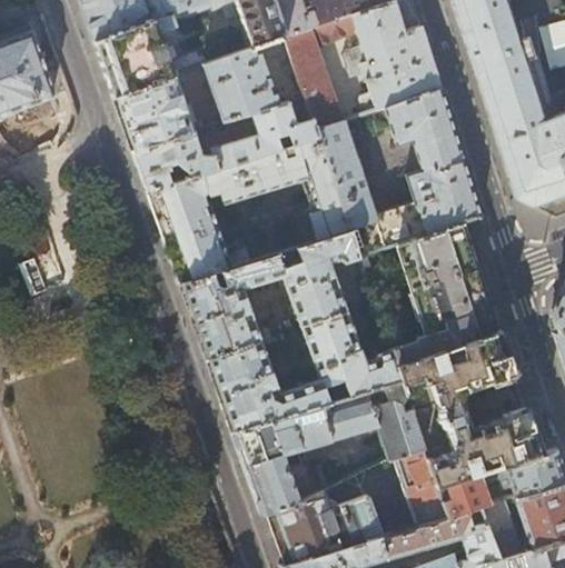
[(0,0),(0,115),(57,93),(35,31),(0,43),(0,0)]
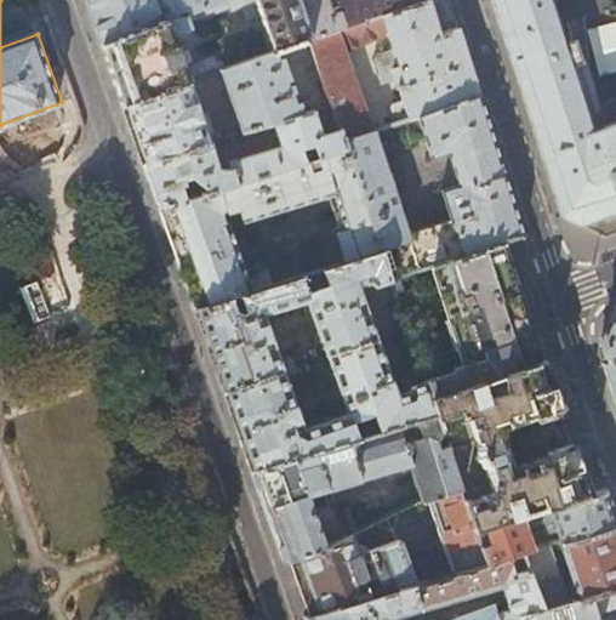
[(89,0),(107,46),(172,22),(232,0),(89,0)]
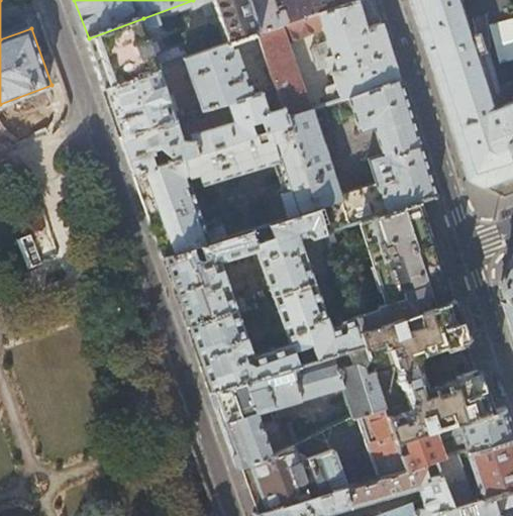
[(196,4),(194,0),(193,0),(143,18),(145,23),(196,4)]
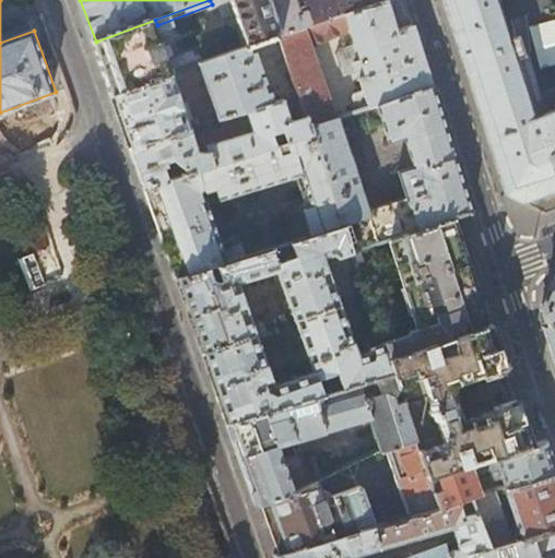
[(239,15),(233,0),(210,0),(212,4),(213,9),(223,6),(227,19),(239,15)]
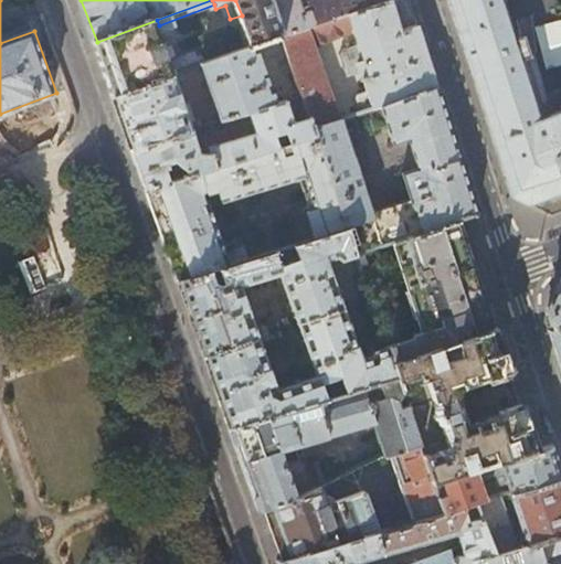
[(286,36),(273,0),(235,0),(242,16),(253,49),(257,46),(286,36)]
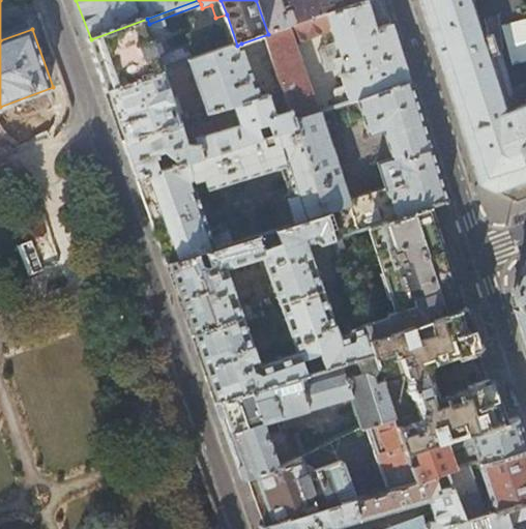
[(256,0),(268,34),(373,0),(256,0)]
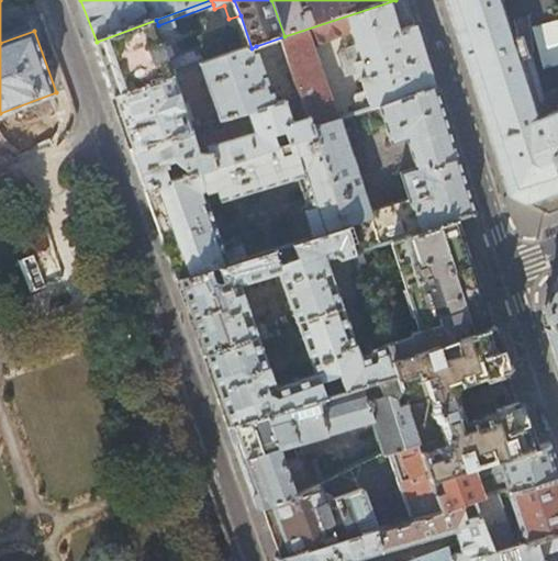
[(410,0),(395,0),(285,36),(304,96),(312,118),(315,127),(341,119),(316,48),(356,32),(360,46),(345,52),(343,56),(349,77),(363,73),(369,92),(357,96),(354,103),(346,105),(349,116),(382,107),(438,89),(424,43),(419,27),(410,0)]
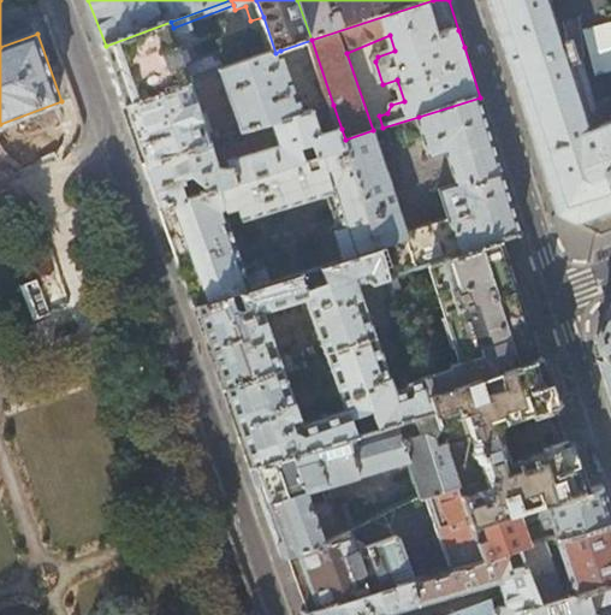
[(580,61),(573,39),(563,41),(550,0),(492,0),(517,76),(540,147),(543,153),(562,214),(605,236),(610,235),(610,122),(591,129),(570,64),(580,61)]
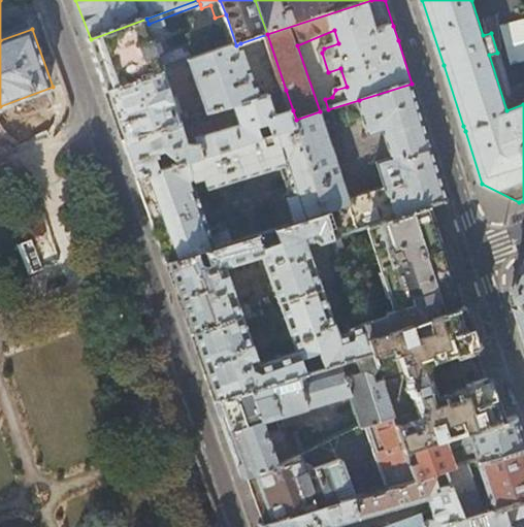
[(38,15),(51,51),(56,50),(43,13),(38,15)]
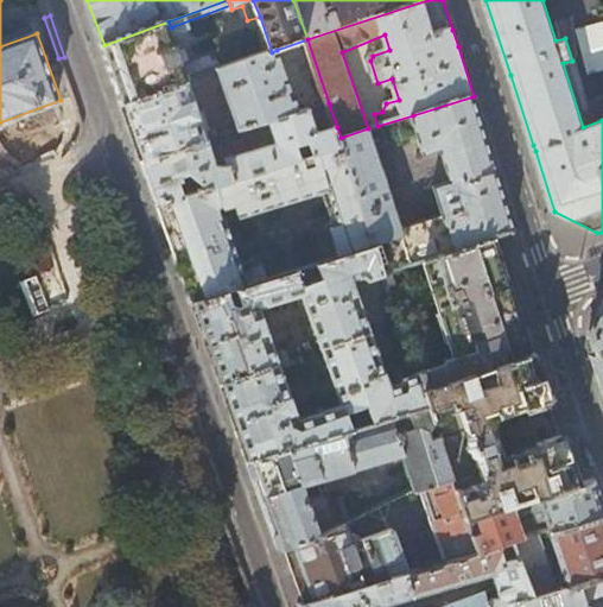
[(171,27),(169,21),(105,45),(113,71),(125,105),(190,81),(185,68),(171,27)]
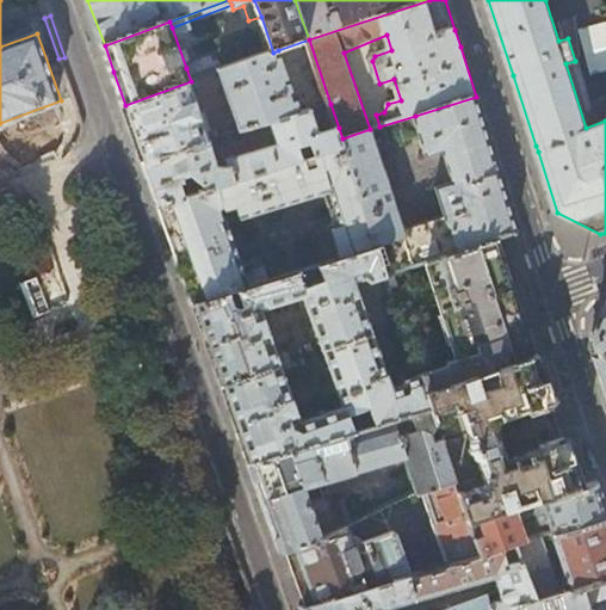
[(292,92),(278,50),(273,53),(221,71),(242,131),(272,122),(302,114),(294,91),(292,92)]
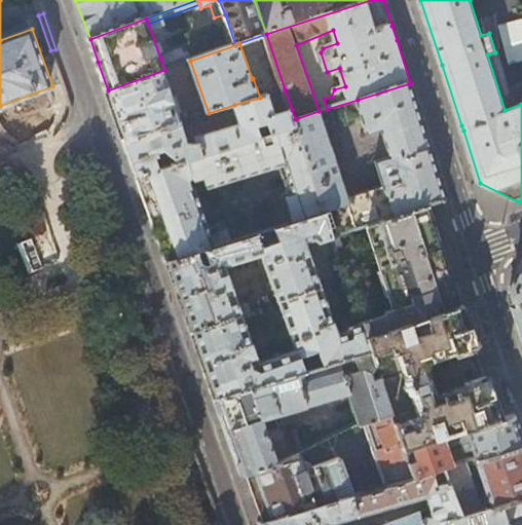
[(175,53),(160,59),(164,70),(173,67),(190,61),(188,54),(176,60),(175,53)]
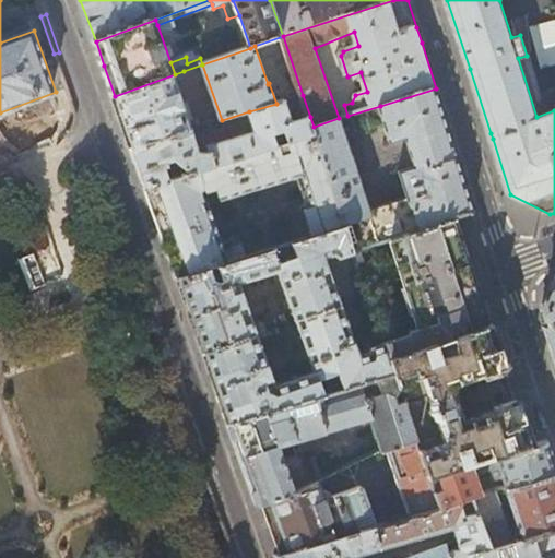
[(57,63),(61,76),(67,74),(62,61),(57,63)]
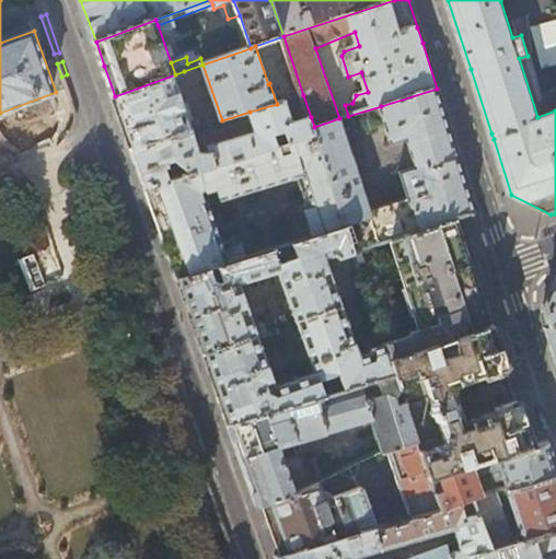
[(187,80),(184,71),(175,74),(115,96),(122,115),(134,148),(194,129),(178,84),(187,80)]
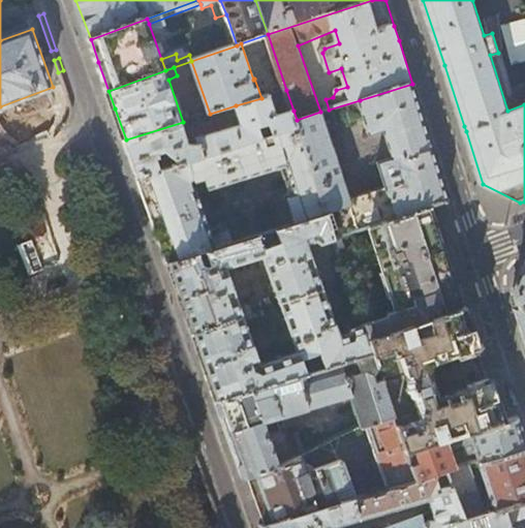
[(430,137),(412,84),(360,100),(329,110),(322,112),(320,112),(297,120),(299,128),(309,156),(320,190),(329,216),(336,239),(371,227),(399,219),(431,209),(451,202),(430,137)]
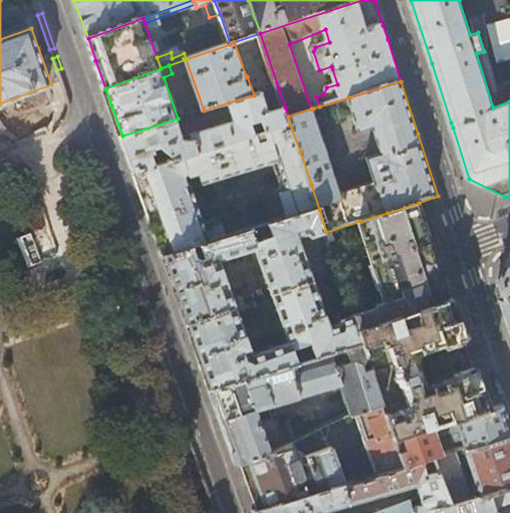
[(136,173),(290,124),(288,116),(285,107),(269,110),(263,92),(254,95),(229,102),(235,120),(193,135),(194,140),(189,141),(185,141),(178,118),(122,136),(128,151),(136,173)]
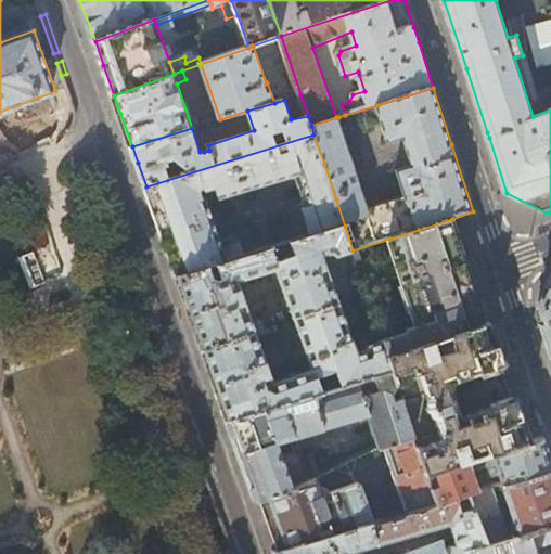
[(193,118),(195,127),(204,125),(202,116),(193,118)]
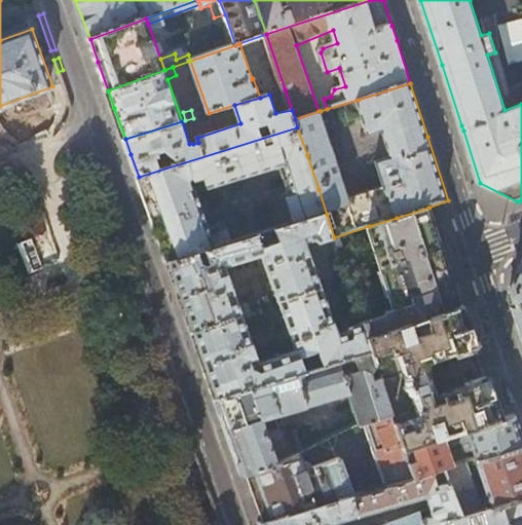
[(307,155),(297,127),(139,177),(153,218),(161,241),(170,262),(258,234),(261,233),(257,226),(249,230),(230,217),(208,224),(196,189),(194,190),(191,181),(193,179),(194,181),(204,178),(209,187),(286,162),(297,195),(289,197),(297,223),(327,215),(319,189),(307,155)]
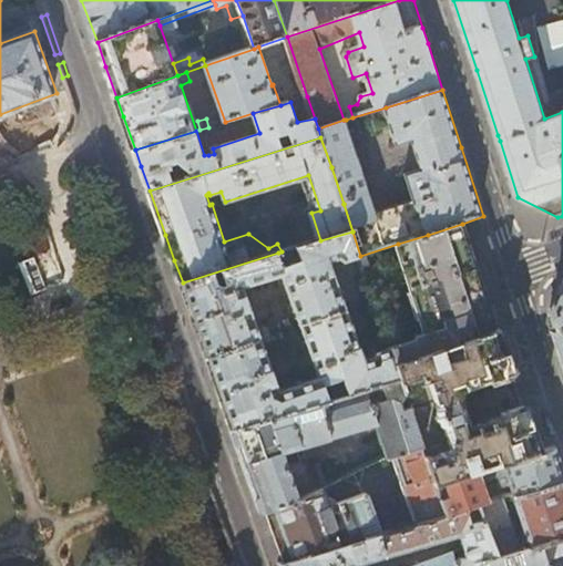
[(462,224),(428,235),(398,244),(425,330),(417,333),(417,337),(391,346),(391,348),(397,364),(442,349),(464,342),(497,331),(488,305),(472,255),(462,224)]
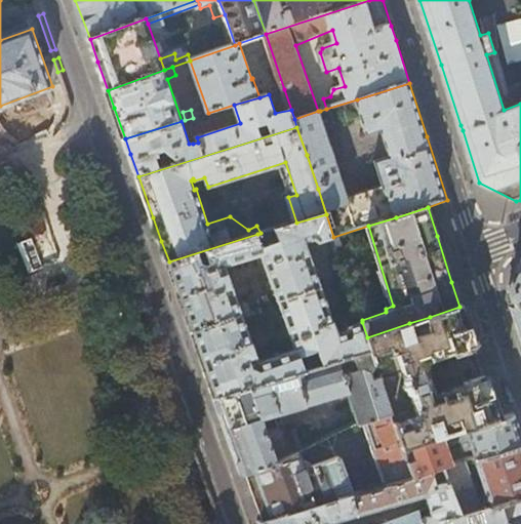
[(333,237),(326,214),(296,223),(275,229),(279,242),(262,247),(257,234),(169,262),(173,275),(190,320),(194,331),(253,312),(250,304),(246,303),(239,307),(226,267),(265,255),(280,304),(323,289),(312,255),(308,243),(319,240),(323,244),(334,239),(333,237)]
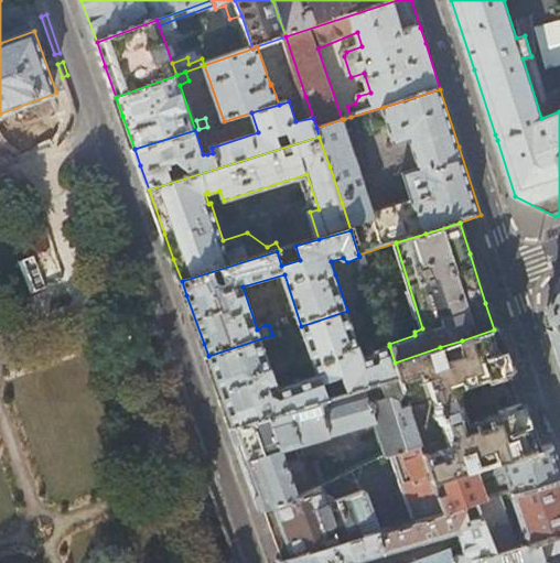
[(355,333),(347,311),(301,326),(318,375),(278,389),(264,348),(272,345),(275,342),(272,335),(208,356),(222,393),(234,428),(400,377),(395,363),(389,346),(374,352),(373,357),(364,359),(356,338),(362,336),(359,331),(355,333)]
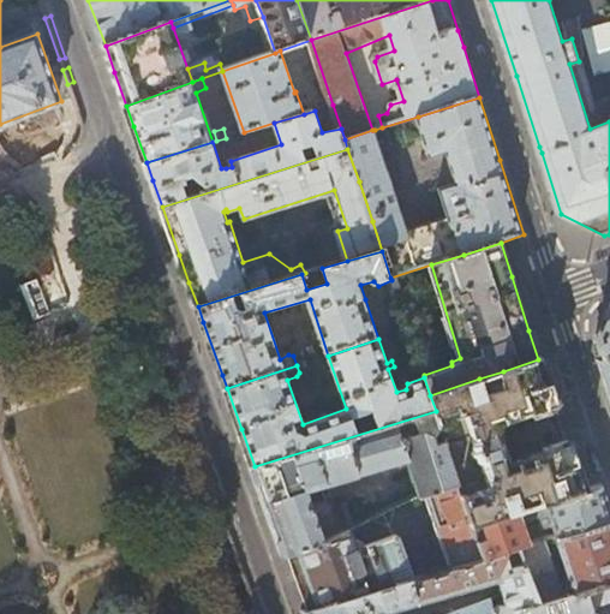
[(538,359),(503,371),(504,379),(502,379),(503,386),(484,392),(479,379),(430,395),(436,411),(460,484),(474,526),(520,513),(527,511),(587,493),(578,465),(572,443),(522,458),(510,421),(560,406),(551,382),(544,357),(538,359)]
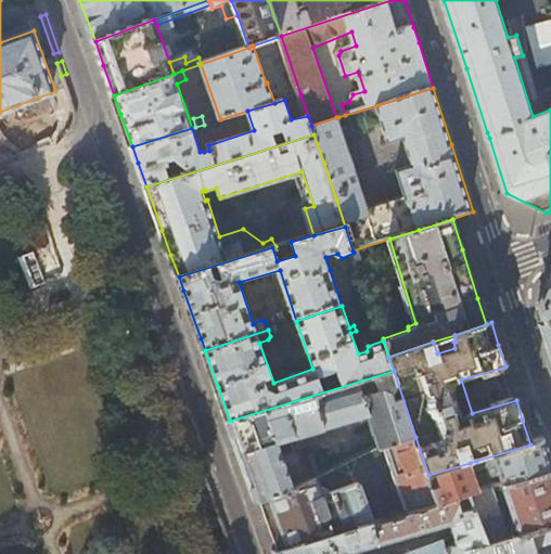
[(394,371),(230,421),(231,424),(241,452),(248,474),(258,501),(264,500),(294,490),(292,484),(305,479),(307,474),(302,460),(295,455),(297,452),(292,438),(327,427),(369,415),(382,449),(387,448),(415,437),(394,371)]
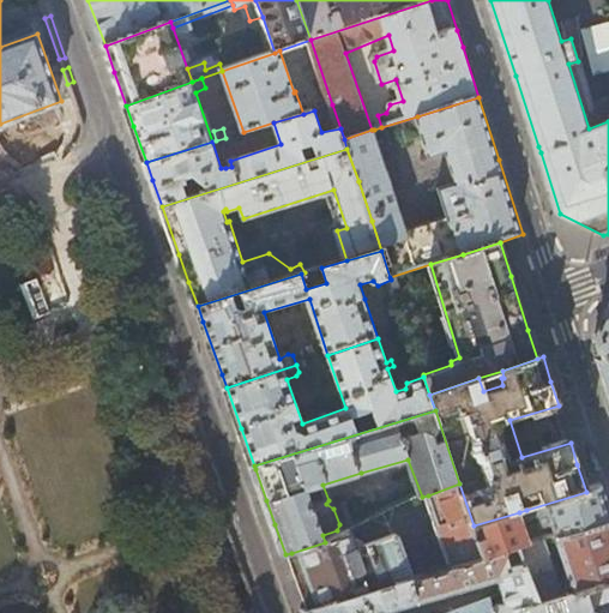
[(474,526),(459,484),(428,496),(452,569),(484,559),(480,544),(476,532),(474,526)]
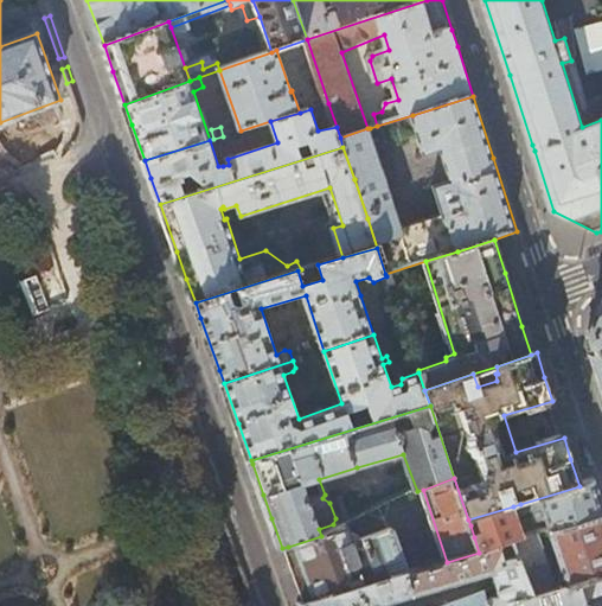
[(580,486),(520,504),(523,514),(535,510),(542,516),(544,523),(549,522),(552,530),(601,515),(601,491),(597,480),(580,486)]
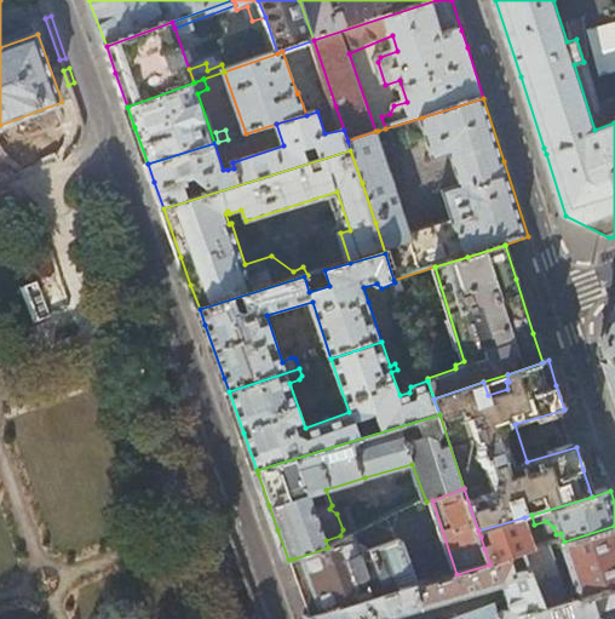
[(524,517),(478,531),(481,537),(490,533),(494,545),(484,549),(489,565),(513,557),(526,554),(535,550),(524,517)]
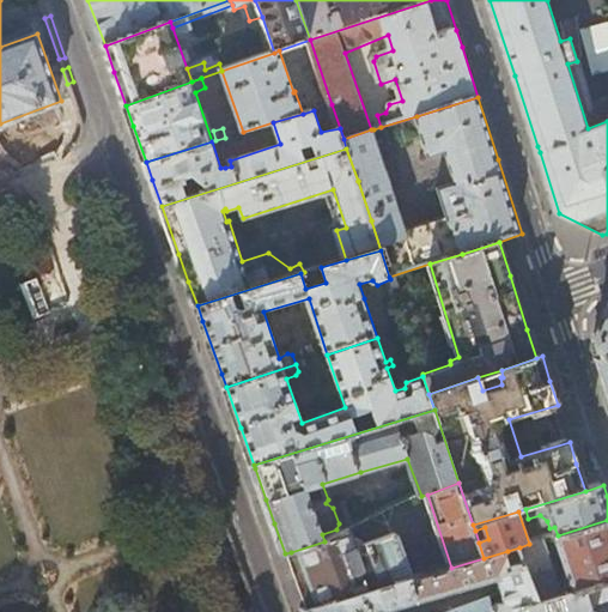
[(607,520),(558,535),(551,538),(552,546),(560,544),(573,583),(563,587),(546,539),(529,544),(520,547),(526,562),(542,603),(607,581),(607,520)]
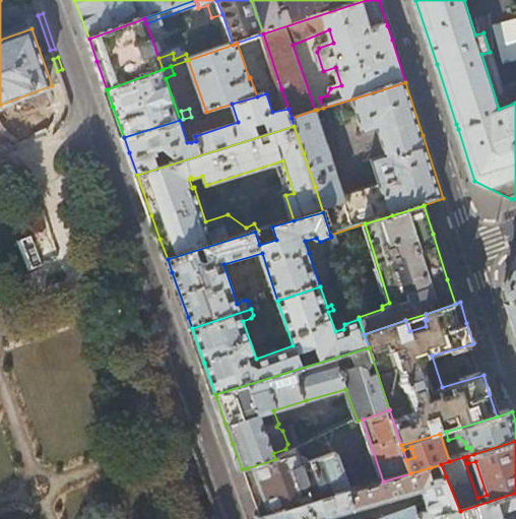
[(299,447),(275,459),(247,468),(247,469),(256,495),(264,516),(350,491),(337,451),(304,462),(300,448),(299,447)]
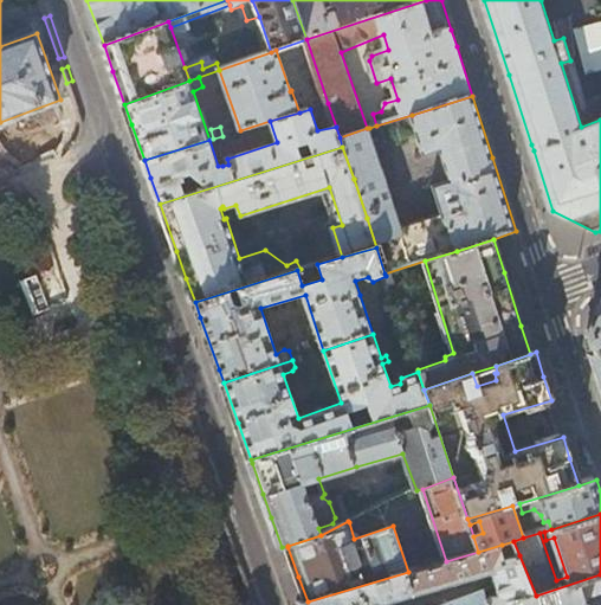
[(308,602),(302,604),(506,604),(536,596),(519,555),(506,559),(502,545),(478,552),(446,561),(408,572),(308,602)]
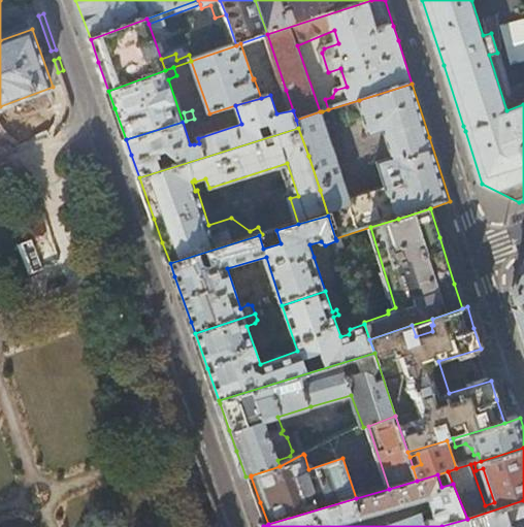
[(523,500),(467,519),(441,526),(513,526),(512,522),(523,518),(523,500)]
